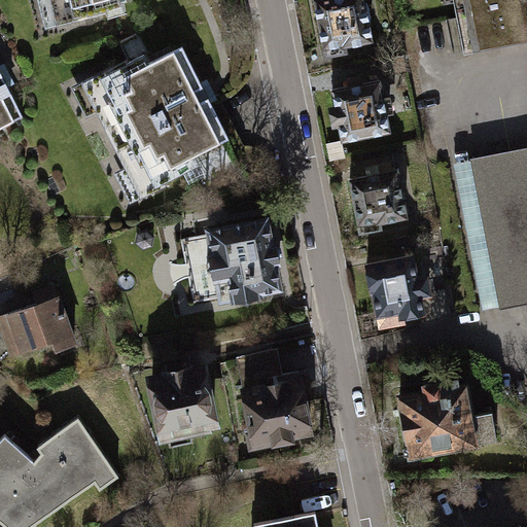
[(37,0),(45,31),(124,9),(121,4),(133,0),(37,0)]
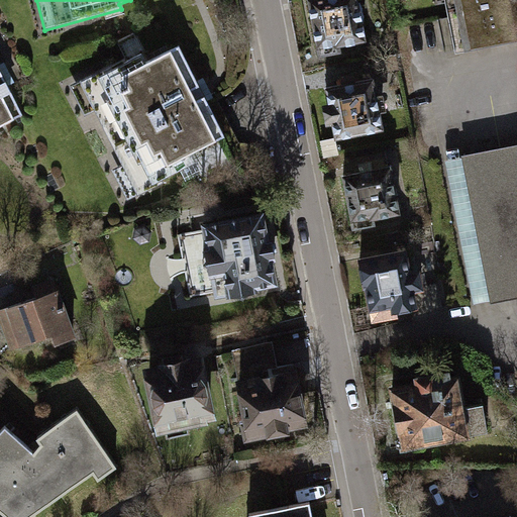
[(356,0),(315,0),(302,2),(312,58),(366,47),(356,0)]
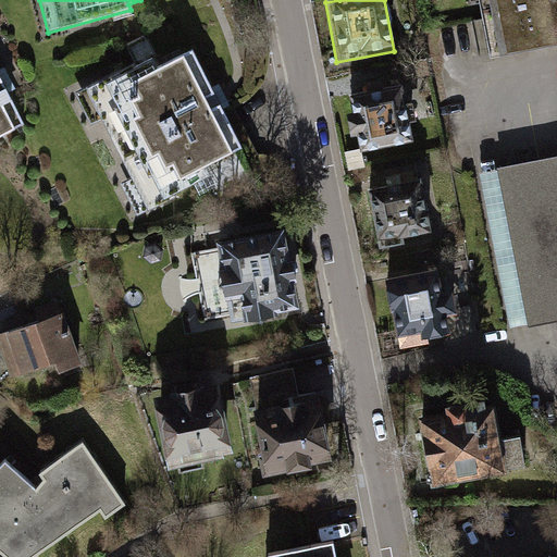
[(556,0),(477,0),(489,56),(556,40),(556,0)]
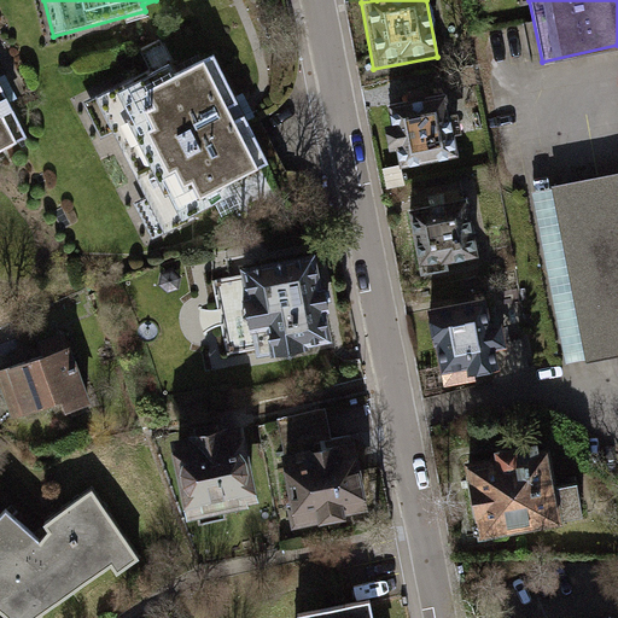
[(97,97),(86,103),(100,134),(114,128),(147,198),(136,203),(152,237),(164,231),(169,228),(238,197),(231,181),(269,163),(217,52),(174,73),(169,63),(127,82),(112,89),(97,97)]
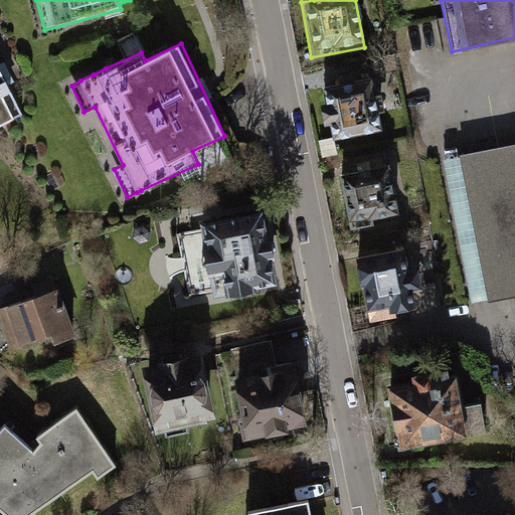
[(0,125),(24,111),(0,65),(0,125)]
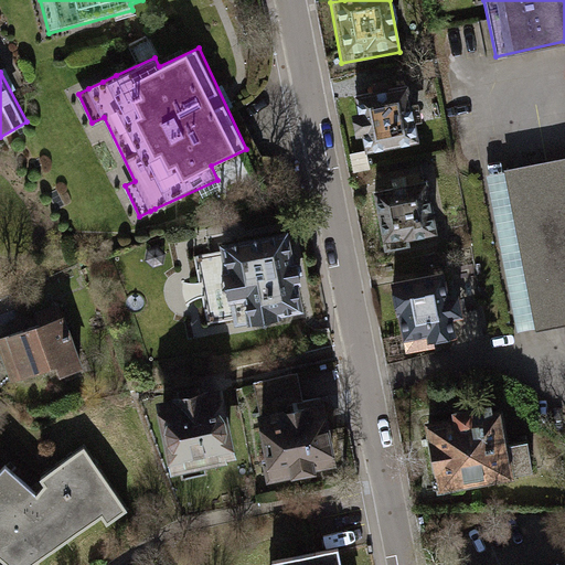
[(409,87),(350,98),(361,156),(419,145),(409,87)]
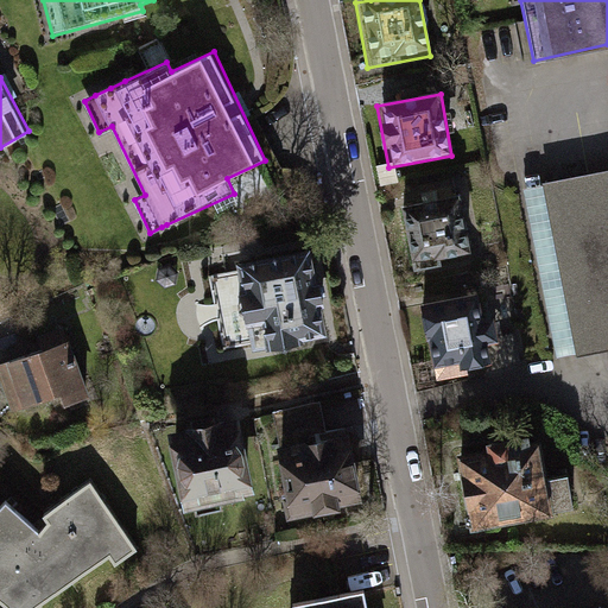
[(607,171),(591,175),(545,184),(578,354),(607,347),(607,171)]
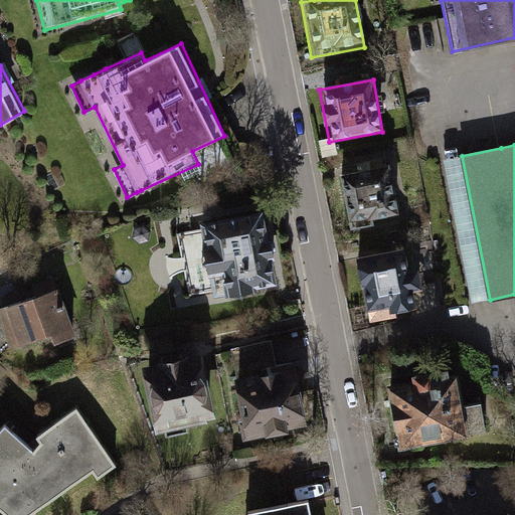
[(389,164),(343,174),(352,217),(398,208),(389,164)]
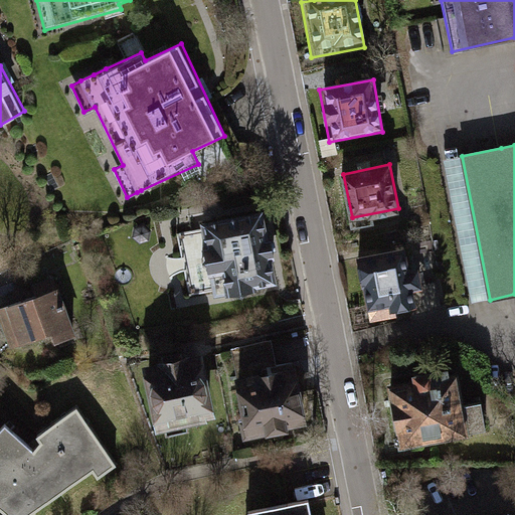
[(262,208),(181,225),(184,248),(202,245),(212,298),(278,285),(262,208)]
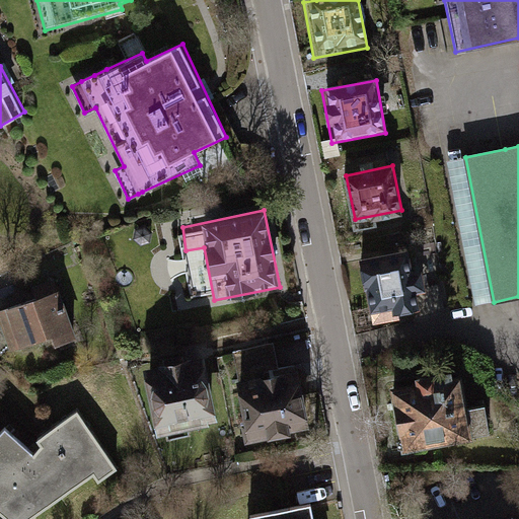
[(403,249),(356,258),(366,304),(366,312),(370,324),(400,318),(399,313),(418,311),(418,315),(445,310),(440,284),(426,287),(418,258),(405,261),(403,249)]
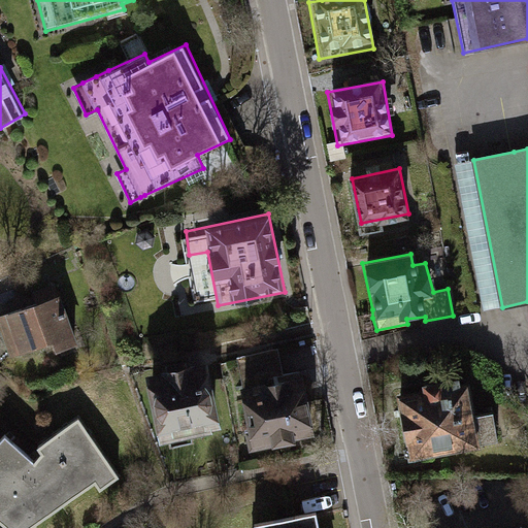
[(57,300),(0,319),(0,334),(8,360),(47,347),(50,355),(72,348),(57,300)]
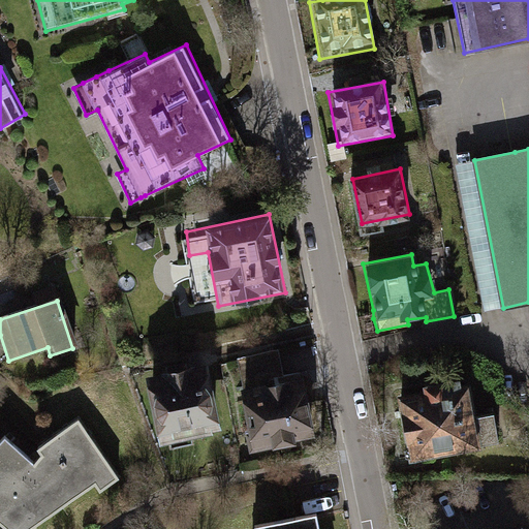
[(280,349),(230,359),(237,390),(240,403),(249,455),(321,440),(309,376),(286,380),(280,349)]
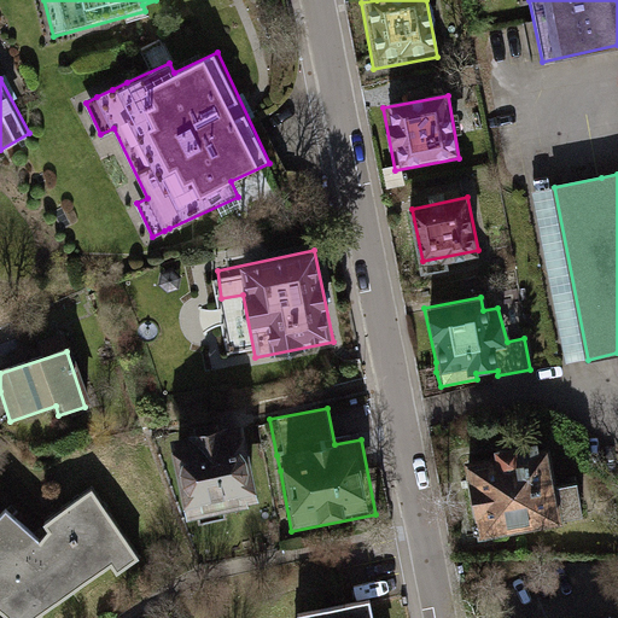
[(244,423),(162,439),(178,518),(198,514),(200,525),(242,518),(240,508),(261,505),(244,423)]
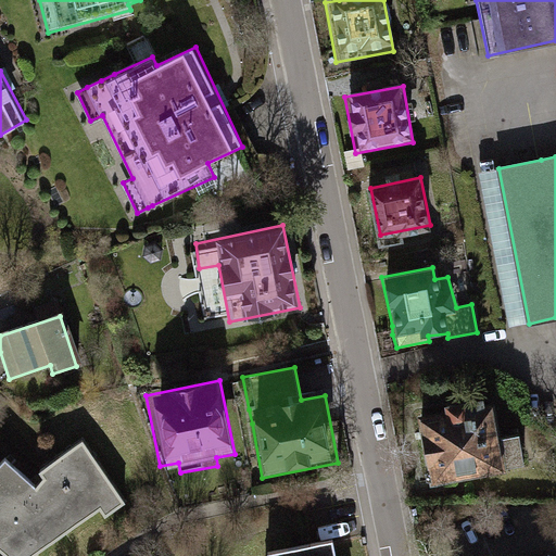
[(445,414),(417,419),(432,481),(506,469),(494,396),(442,404),(445,414)]
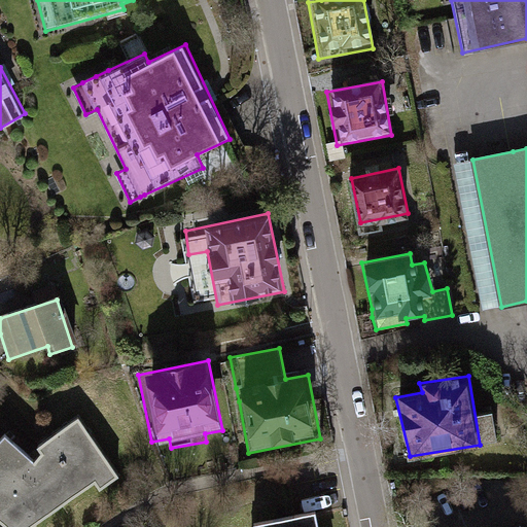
[(119,475),(79,417),(40,444),(45,450),(36,459),(5,502),(0,508),(0,515),(8,524),(12,526),(31,526),(98,480),(103,487),(119,475)]
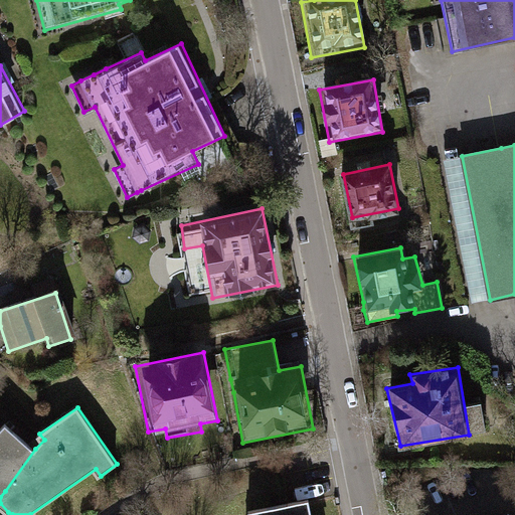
[(0,497),(5,491),(35,449),(9,422),(3,427),(0,424),(0,497)]
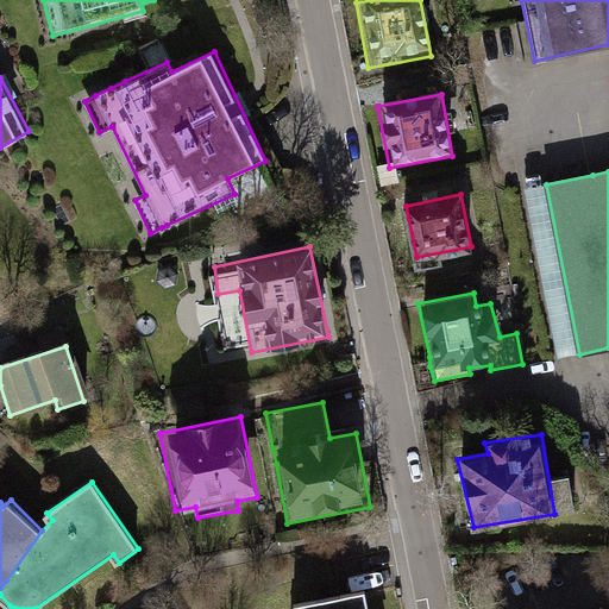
[(368,608),(364,591),(290,606),(292,608),(368,608)]
